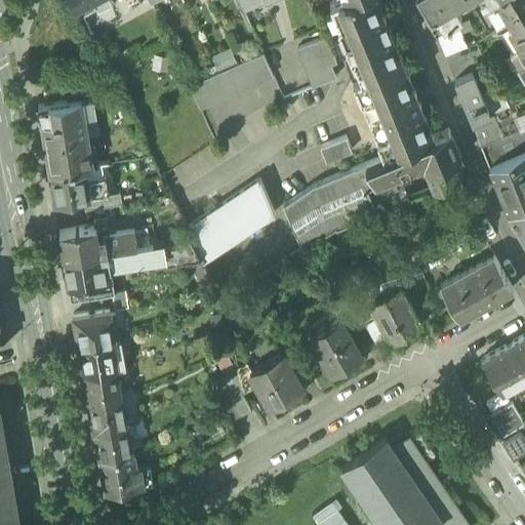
[(72,0),(81,16),(96,9),(98,14),(114,7),(110,0),(72,0)]
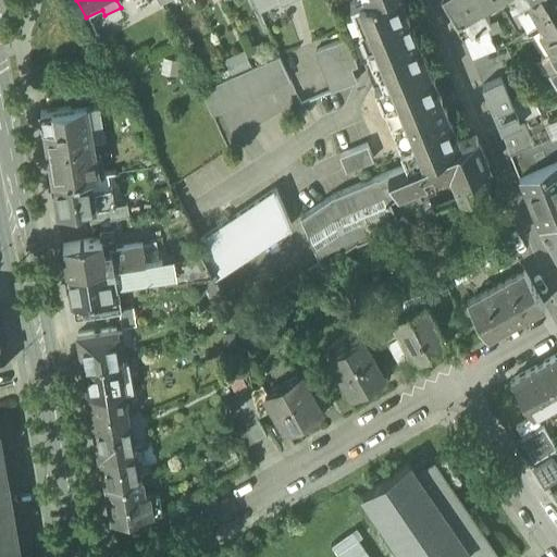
[(254,0),(259,13),(282,3),(280,0),(254,0)]
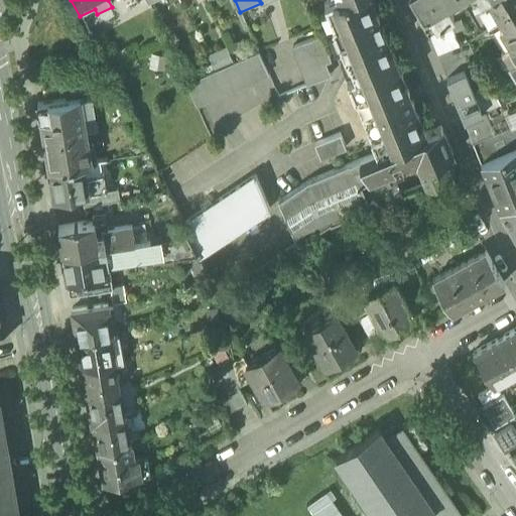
[(347,58),(388,41),(371,0),(336,0),(325,4),(334,25),(332,26),(346,58),(347,58)]
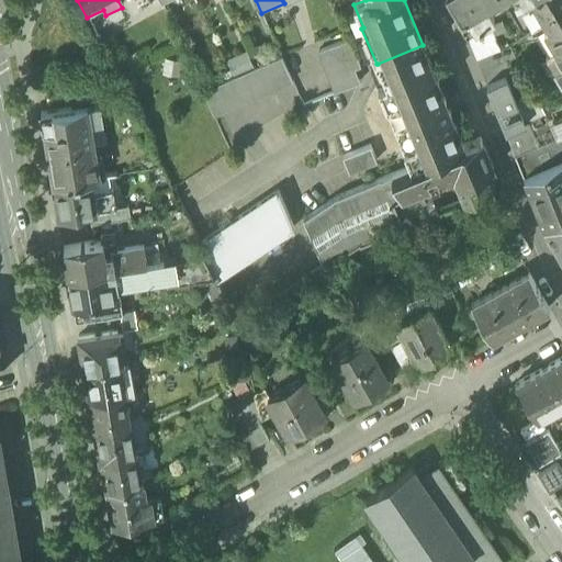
[(458,13),(468,30),(501,10),(494,0),(454,0),(459,7),(461,11),(458,13)]
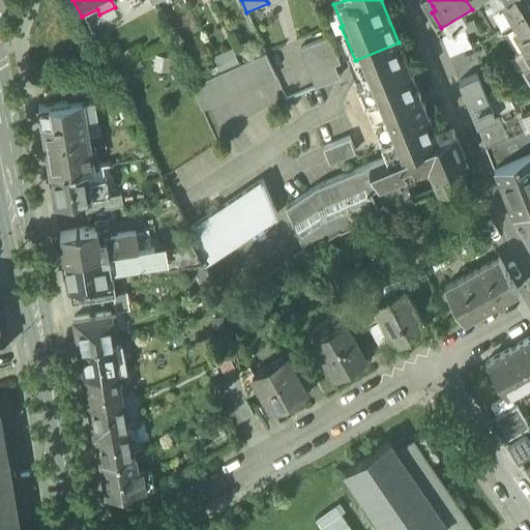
[(512,27),(513,26),(529,16),(529,0),(493,0),(500,11),(502,10),(512,27)]
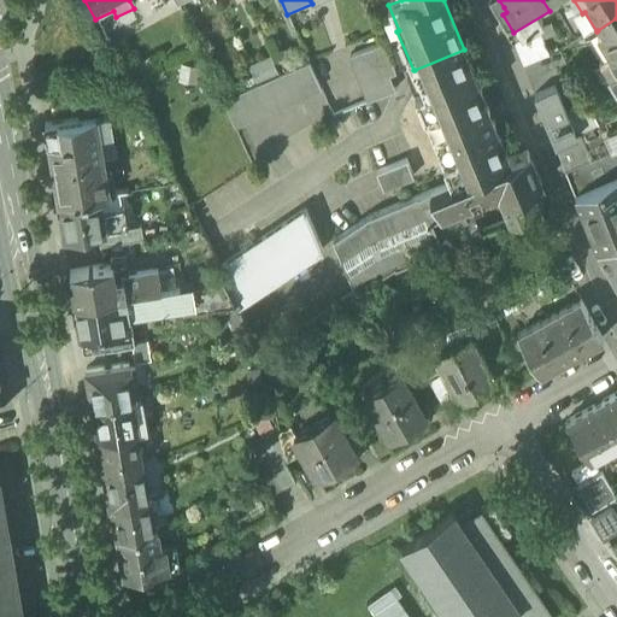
[(585,12),(582,13),(573,19),(585,39),(597,31),(585,12)]
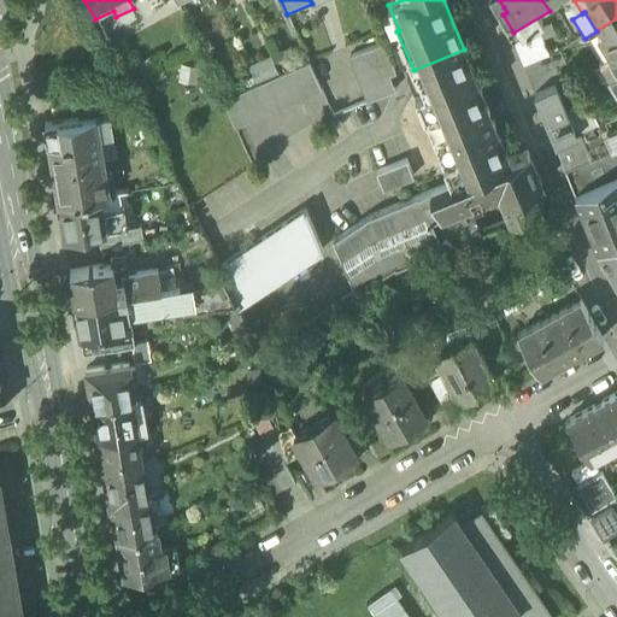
[(616,18),(598,30),(612,56),(616,53),(616,18)]
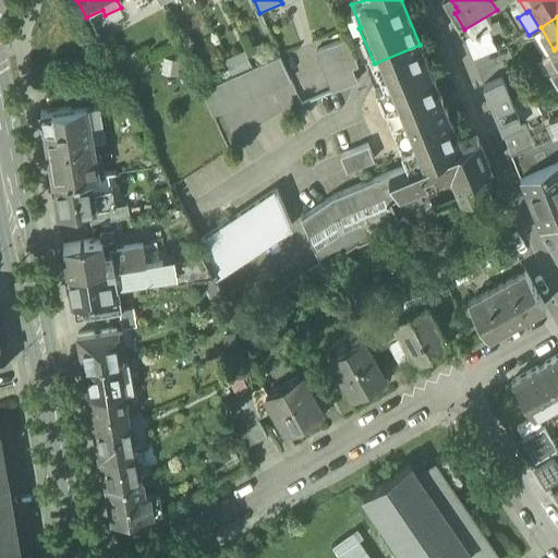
[(463,36),(474,60),(497,50),(487,26),(463,36)]
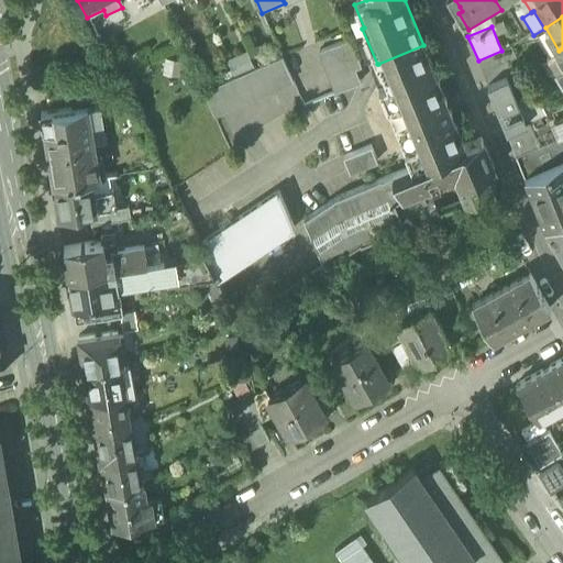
[(320,54),(337,95),(361,85),(355,70),(362,68),(351,41),(320,54)]
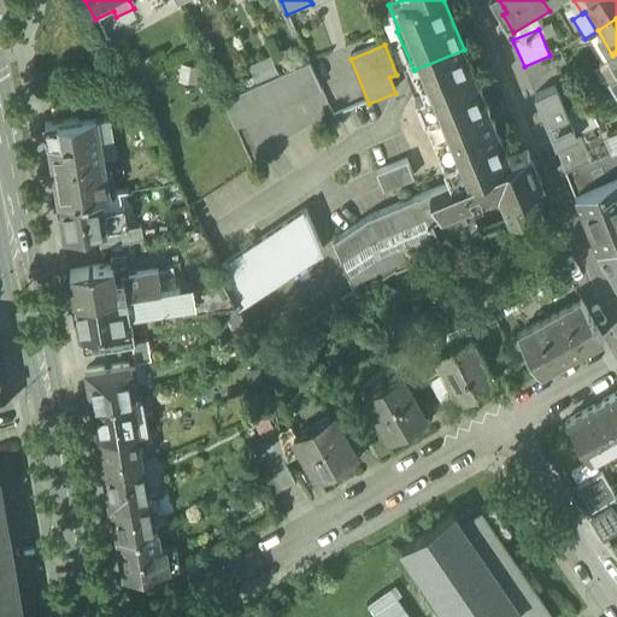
[(415,70),(424,93),(474,72),(464,50),(415,70)]
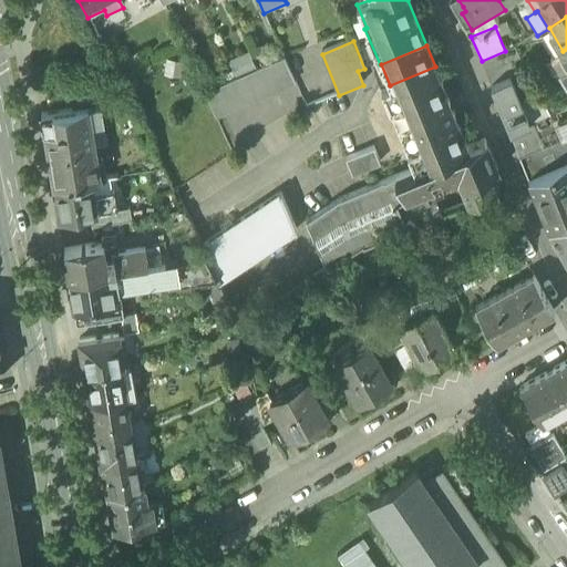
[(482,61),(486,73),(511,63),(521,59),(515,47),(505,51),(482,61)]
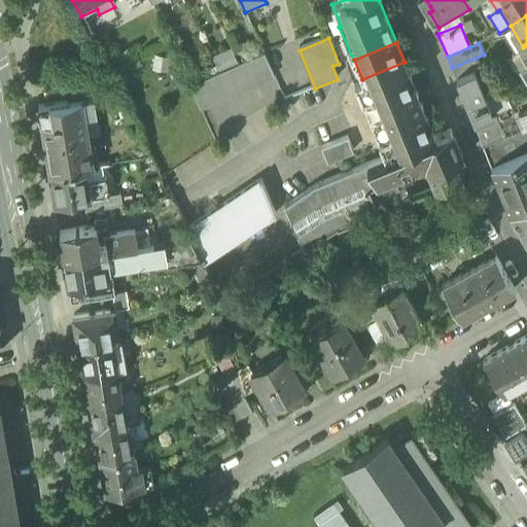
[(212,58),(220,75),(240,66),(232,48),(212,58)]
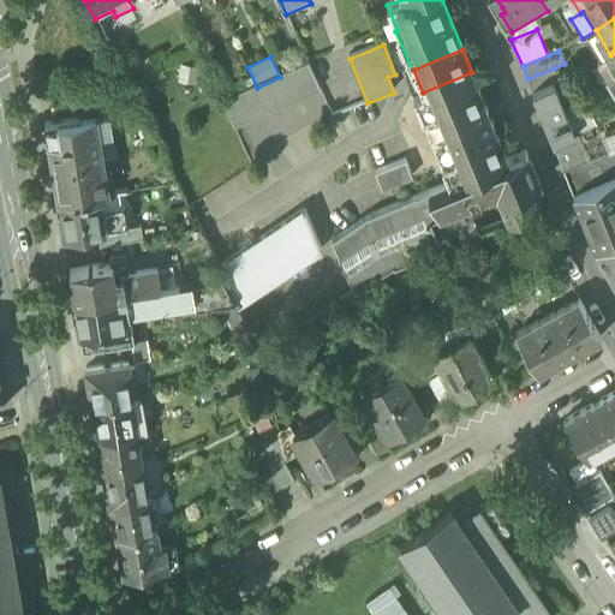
[(136,63),(121,70),(127,83),(142,76),(136,63)]
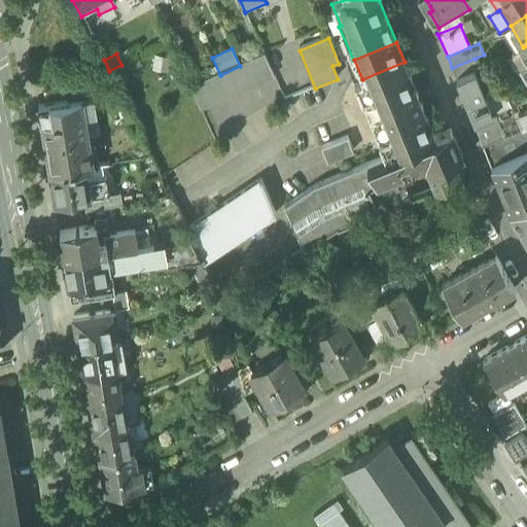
[(191,88),(201,110),(275,77),(265,55),(240,66),(220,75),(191,88)]
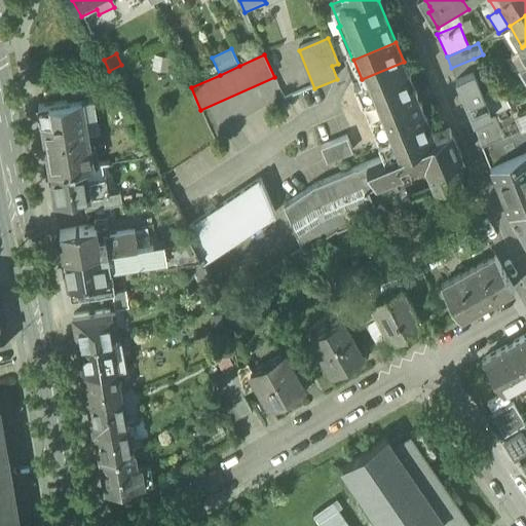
[(479,70),(474,59),(451,68),(456,79),(479,70)]
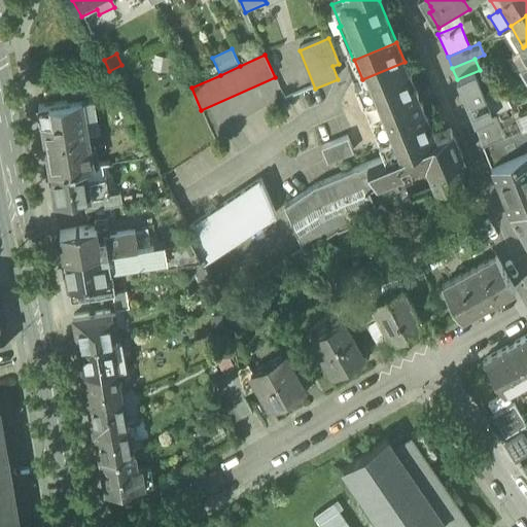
[(435,139),(405,62),(362,79),(354,82),(386,160),(410,149),(435,139)]
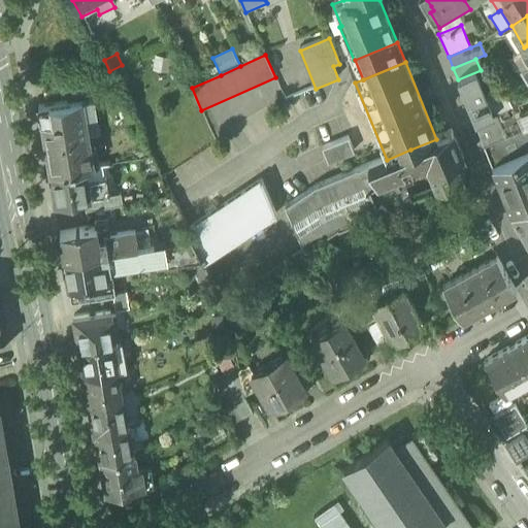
[(486,95),(476,73),(458,80),(474,122),(493,114),(513,106),(508,98),(490,105),(486,95)]
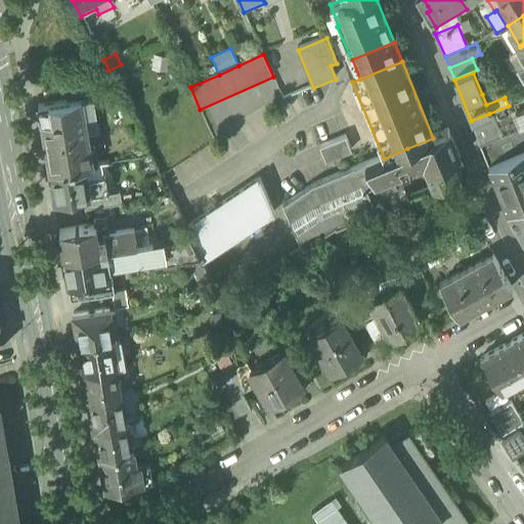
[(66,89),(68,101),(92,97),(90,85),(66,89)]
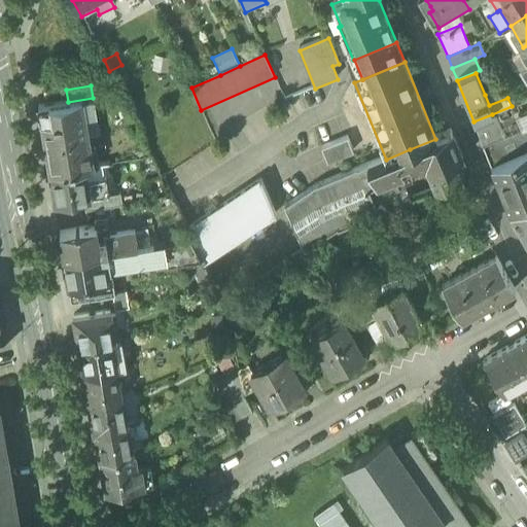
[(489,105),(507,98),(501,88),(485,95),(489,105)]
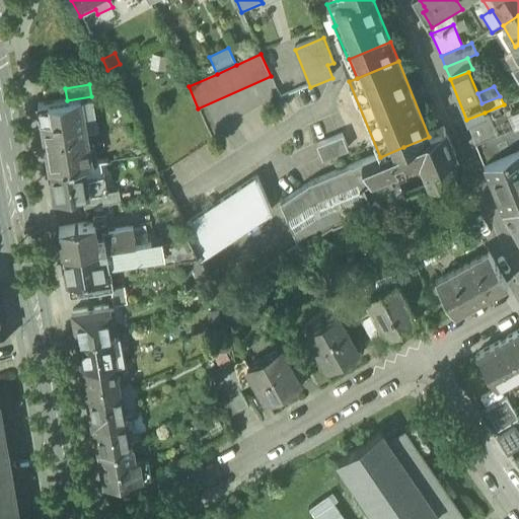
[(41,123),(50,171),(85,165),(92,164),(87,135),(84,115),(94,113),(91,96),(67,100),(38,104),(41,123)]
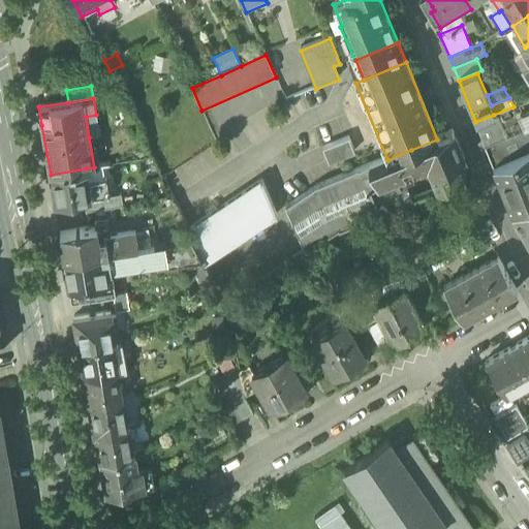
[(475,122),(485,146),(528,129),(528,111),(524,114),(519,104),(514,106),(494,115),(475,122)]
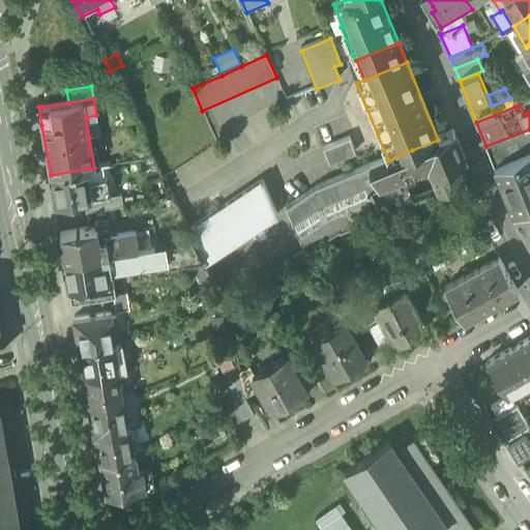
[(99,136),(96,115),(86,117),(89,138),(99,136)]
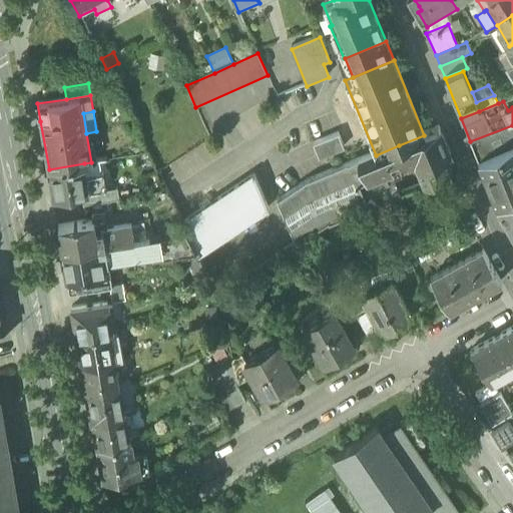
[(512,125),(470,141),(478,162),(497,154),(512,146),(512,125)]
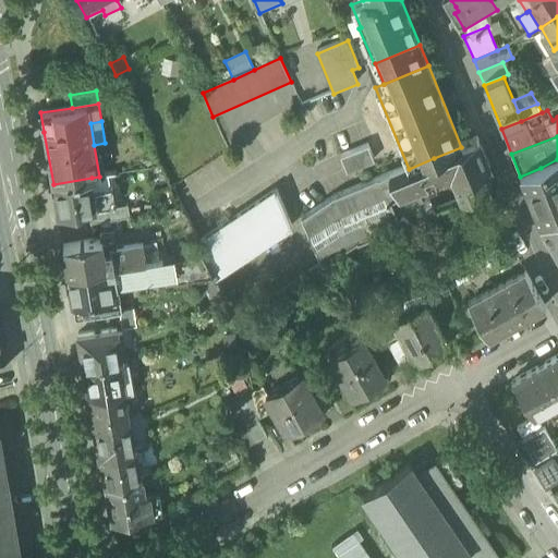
[(452,177),(456,184),(482,173),(490,170),(478,140),(461,147),(434,158),(444,181),(452,177)]
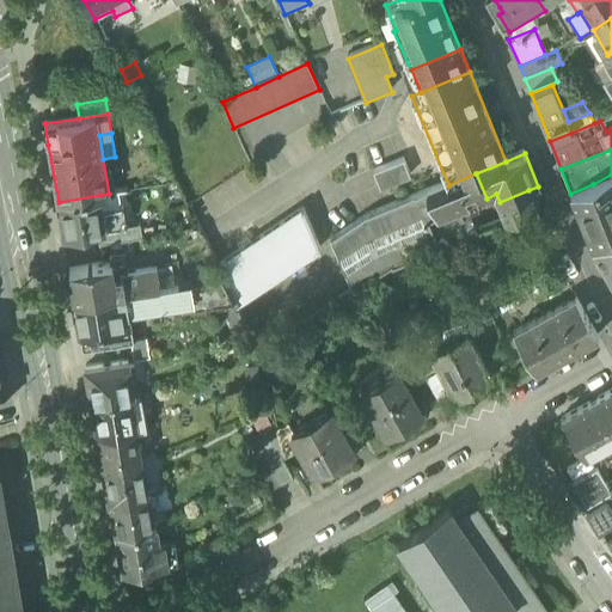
[(374,173),(380,190),(411,178),(404,161),(374,173)]
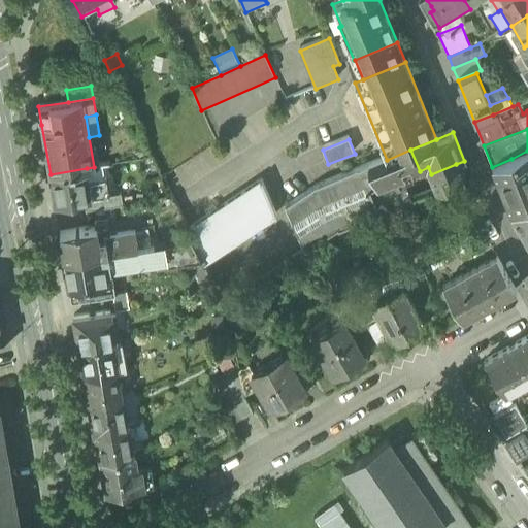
[(286,209),(304,253),(338,231),(338,232),(413,200),(402,176),(419,169),(419,171),(420,171),(410,150),(387,160),(316,189),(286,209)]
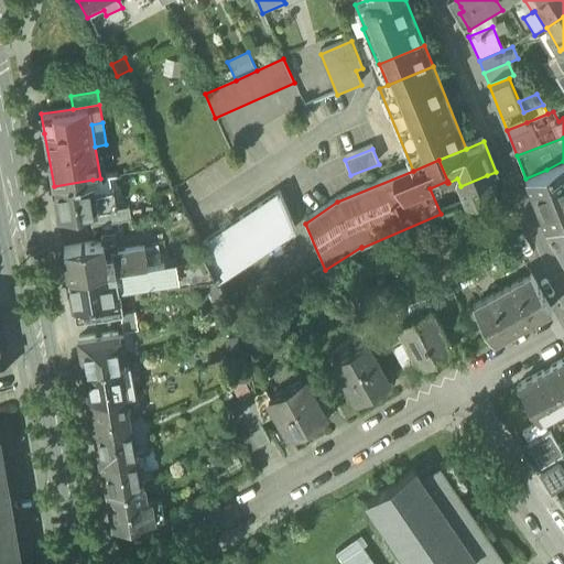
[(563,161),(546,170),(563,213),(549,218),(552,226),(563,219),(563,161)]
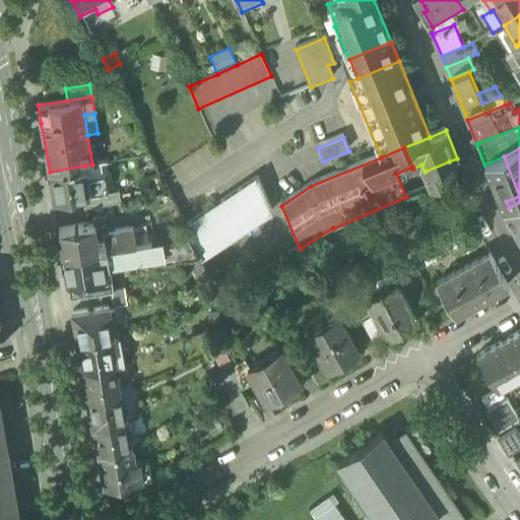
[(504,211),(509,208),(506,201),(519,196),(504,156),(484,165),(504,211)]
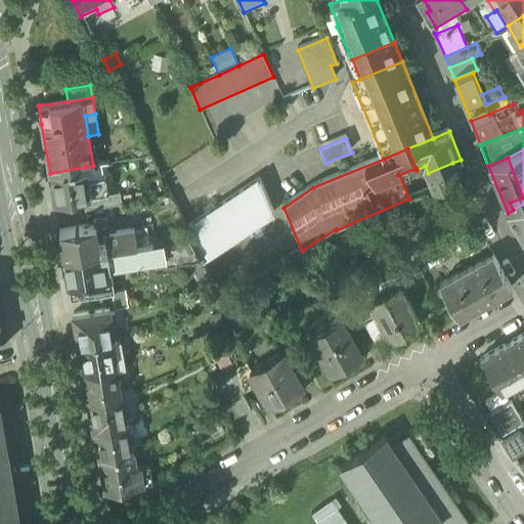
[(459,178),(452,163),(428,173),(434,188),(459,178)]
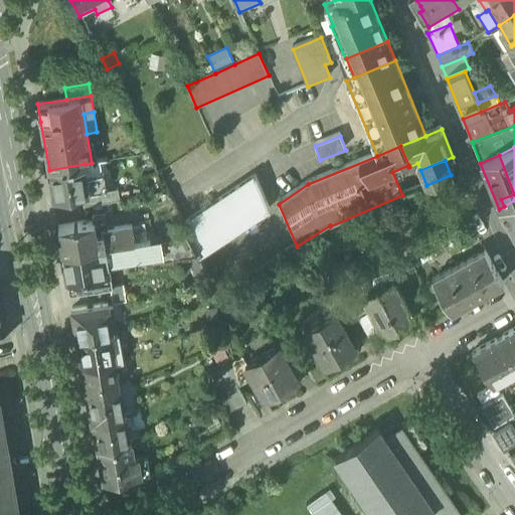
[(102,161),(92,163),(84,164),(87,178),(91,176),(104,174),(102,161)]
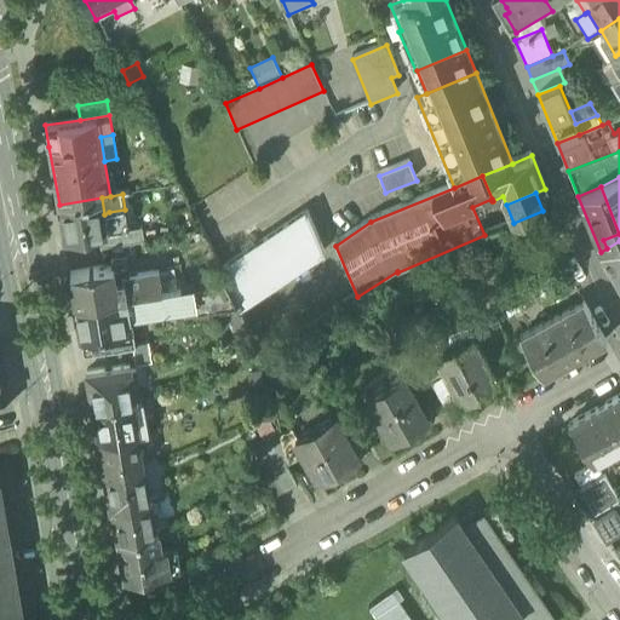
[(64,241),(98,235),(128,230),(125,210),(109,212),(104,214),(102,197),(59,205),(58,205),(64,241)]
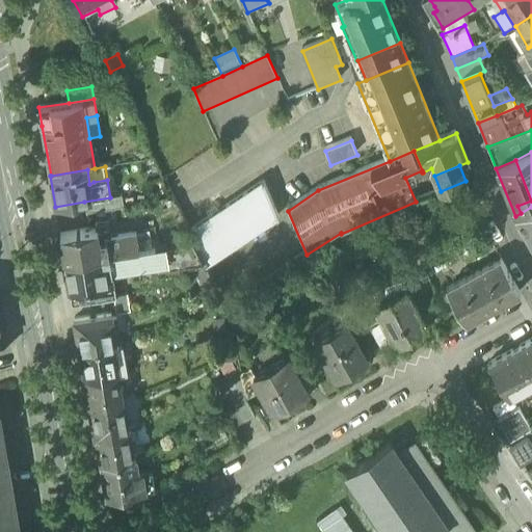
[(204,263),(207,267),(278,218),(264,183),(190,233),(193,239),(204,263)]
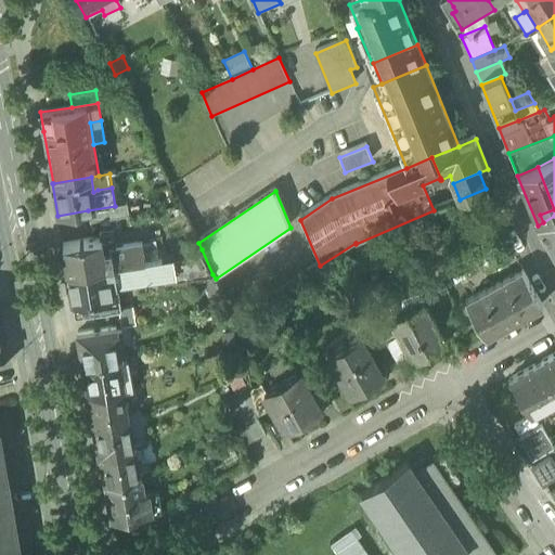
[(88,210),(91,223),(130,216),(128,204),(115,206),(88,210)]
